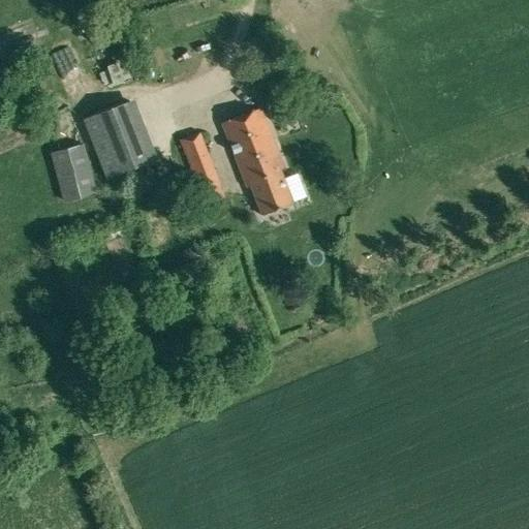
[(132,76),(126,58),(116,61),(117,63),(107,67),(114,85),(123,82),(122,80),(132,76)]
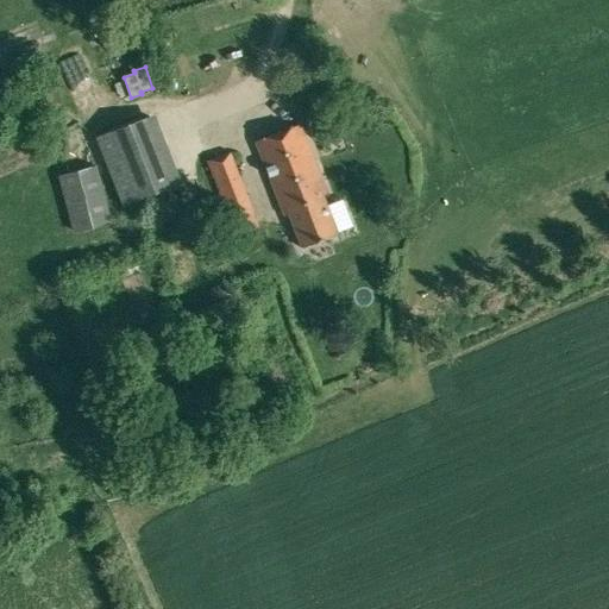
[(123,202),(177,182),(152,114),(98,135),(123,202)]
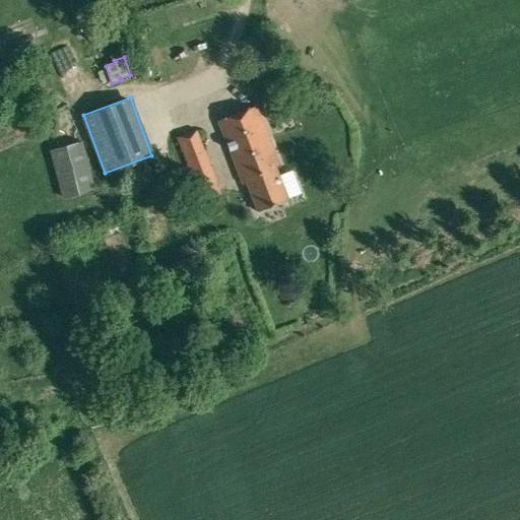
[(243,186),(247,184),(258,213),(288,201),(276,168),(279,167),(257,108),(218,122),(243,186)]
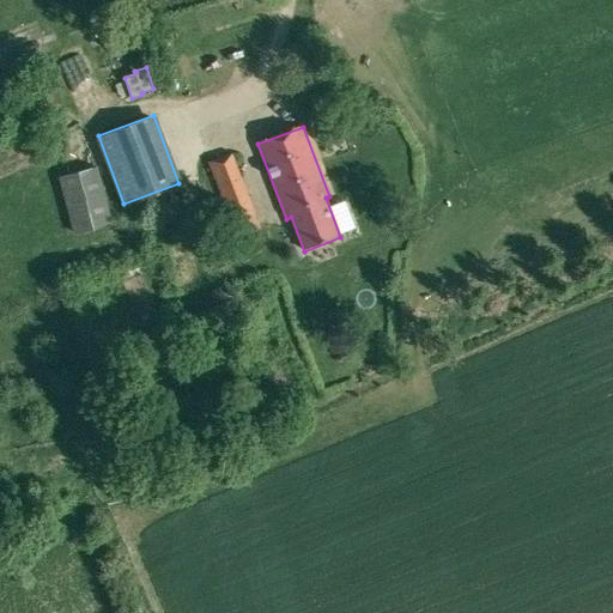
[(231,153),(207,163),(237,238),(261,230),(231,153)]
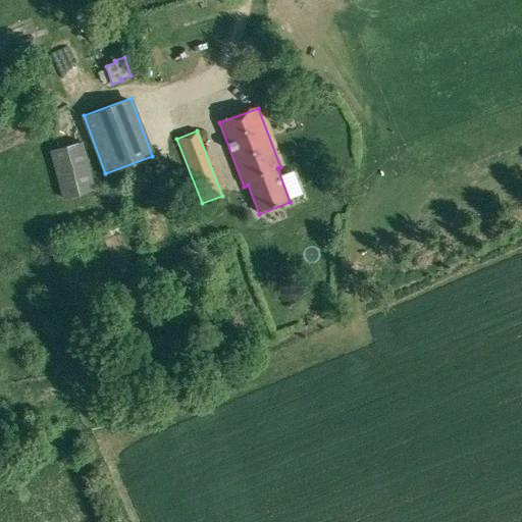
[(63,199),(94,191),(82,144),(51,153),(63,199)]
